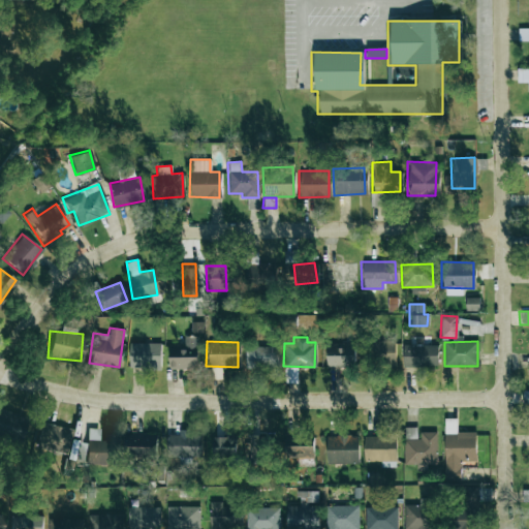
[(129,367),(159,368),(159,343),(129,343),(129,367)]
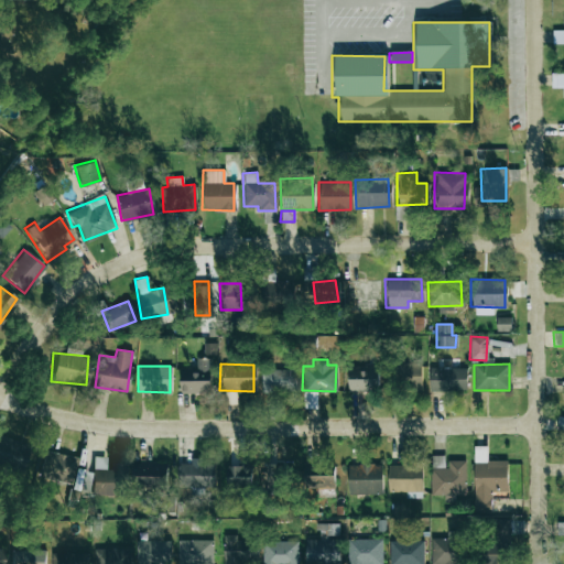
[(345,391),(377,391),(377,367),(357,367),(357,366),(345,366),(345,391)]
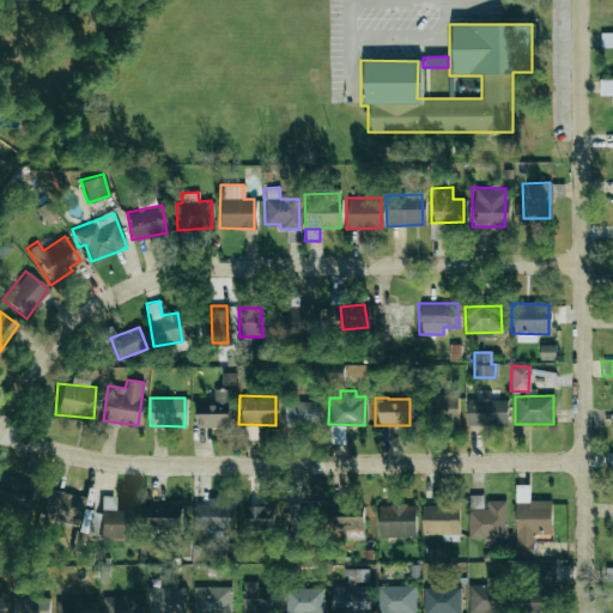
[(465,400),(466,425),(507,424),(505,399),(465,400)]
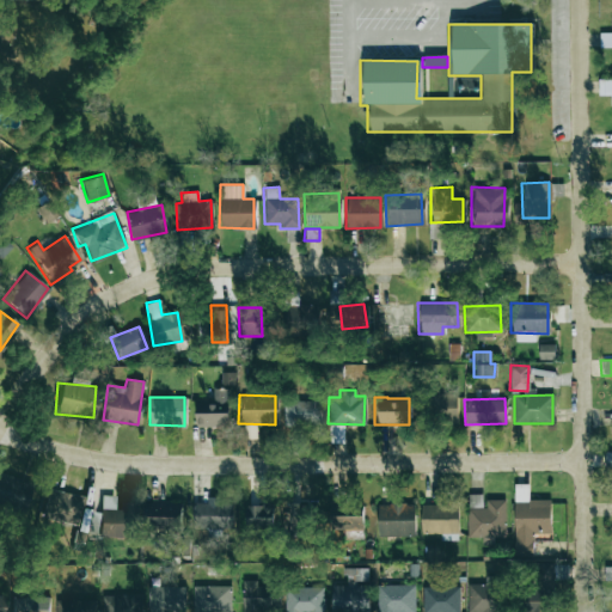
[(281,423),(320,424),(320,401),(282,401),(281,423)]
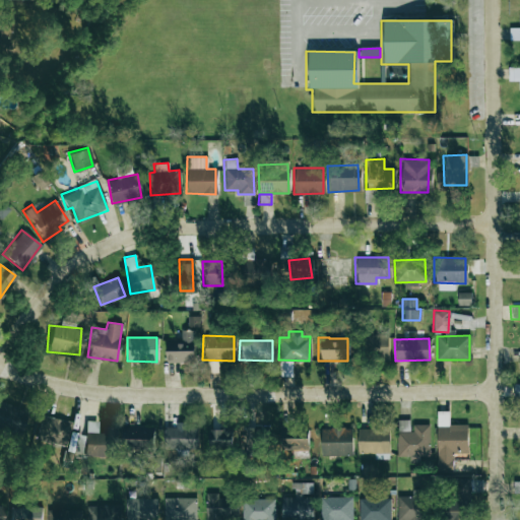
[(216,373),(217,362),(206,361),(206,373),(216,373)]
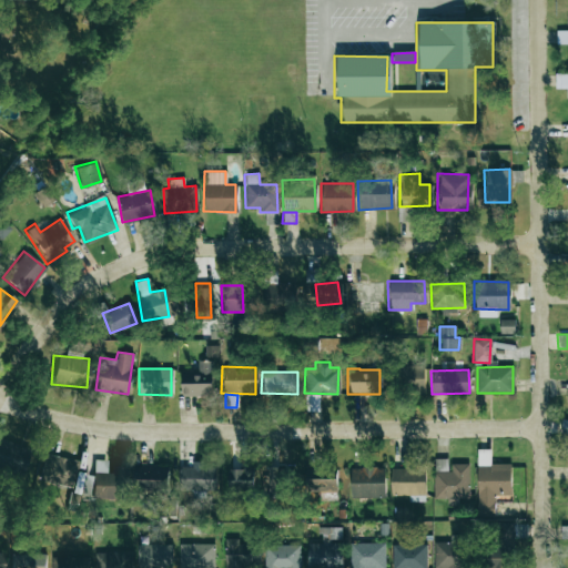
[(0,458),(3,459),(1,466),(17,470),(23,445),(0,438),(0,458)]
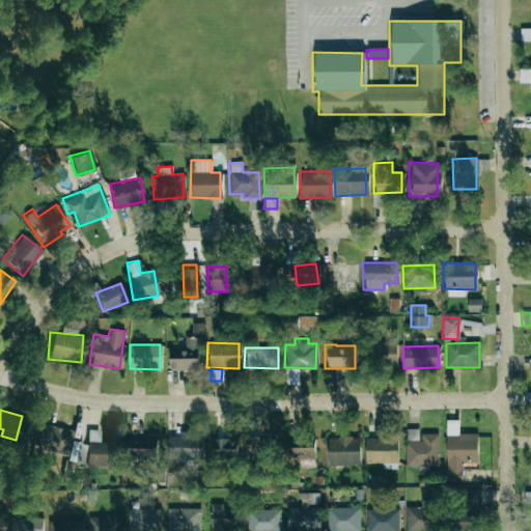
[(476,434),(457,434),(457,420),(445,419),(444,480),(460,481),(460,462),(476,463),(476,434)]
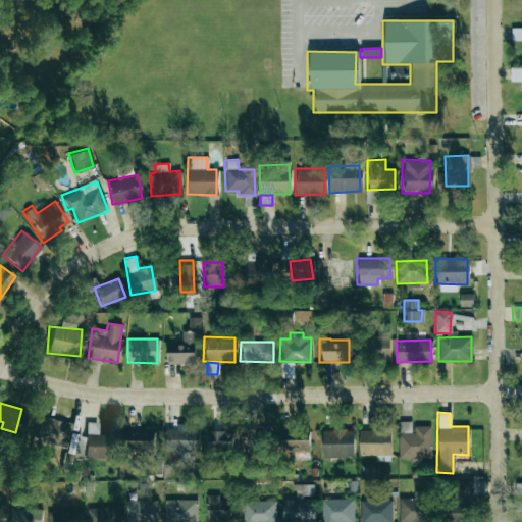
[(82,436),(68,434),(70,421),(38,417),(35,441),(63,446),(64,444),(73,446),(72,452),(80,454),(82,436)]
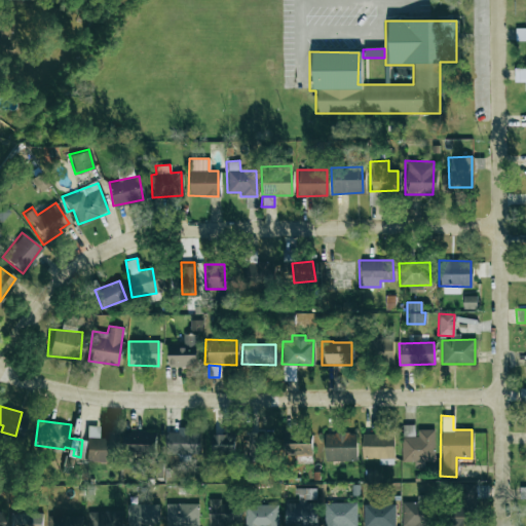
[(434,429),(415,429),(415,424),(402,424),(402,462),(413,462),(413,464),(433,464),(434,429)]
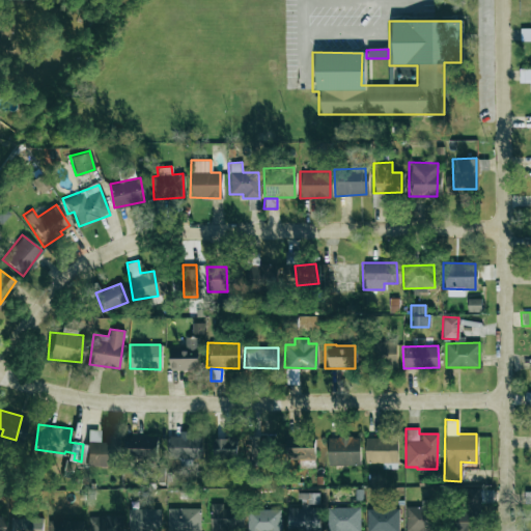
[(106,466),(106,442),(99,442),(100,429),(85,429),(84,466),(106,466)]
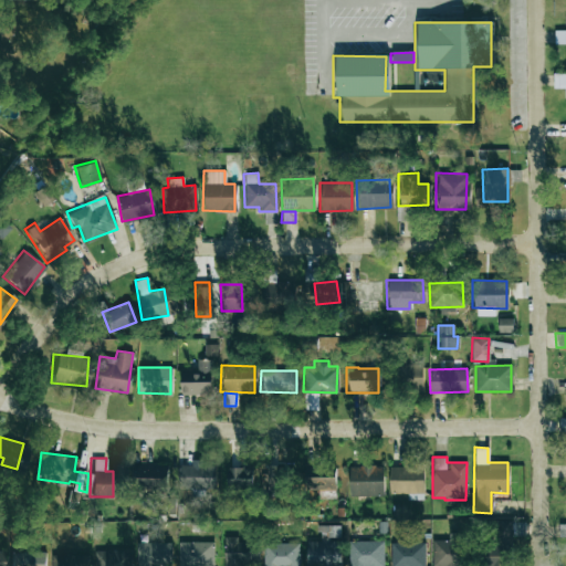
[(134,465),(135,489),(167,488),(166,464),(134,465)]
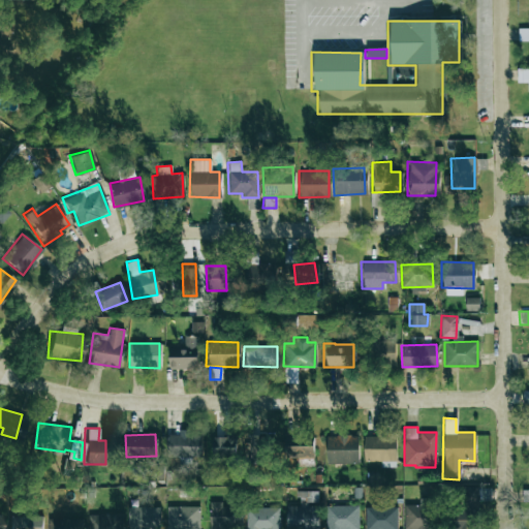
[(200,435),(165,434),(164,458),(199,459),(200,435)]
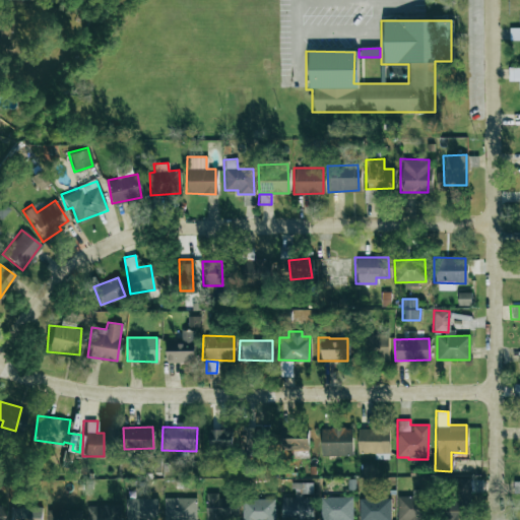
[(350,429),(319,428),(319,455),(350,456),(350,429)]
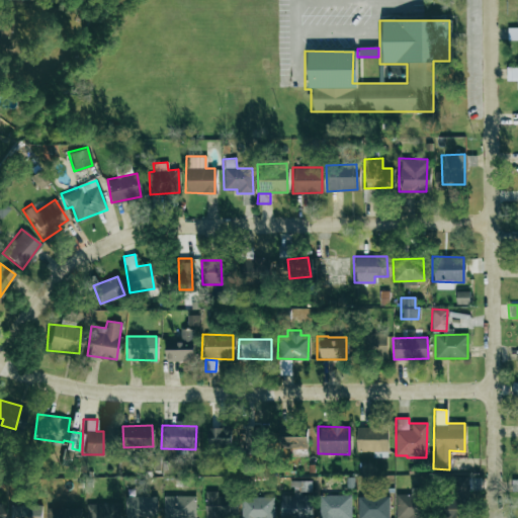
[(228,427),(204,427),(204,445),(228,444),(228,427)]
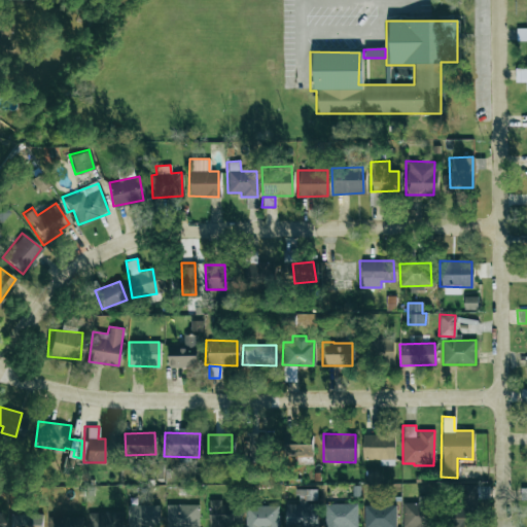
[(361,435),(360,459),(380,460),(380,465),(393,465),(394,435),(361,435)]
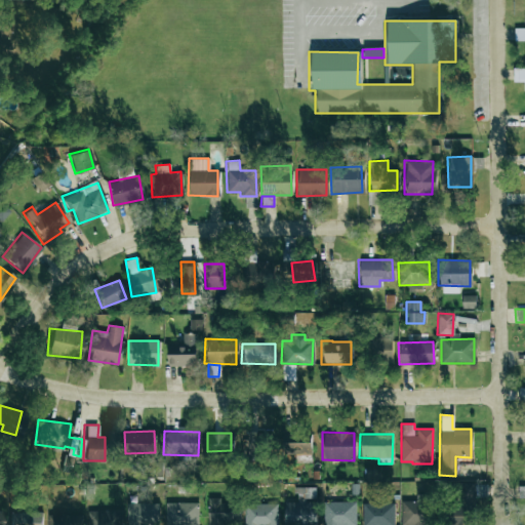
[(207,524),(232,524),(233,502),(219,502),(219,498),(207,497),(207,524)]
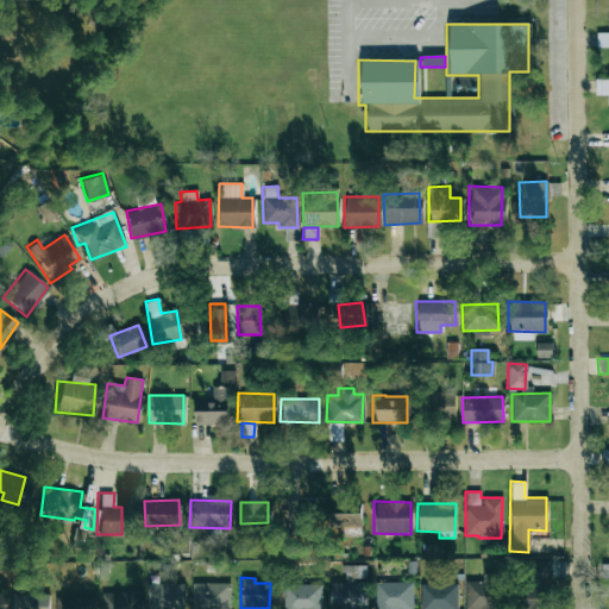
[(464,608),(490,608),(490,581),(464,582),(464,608)]
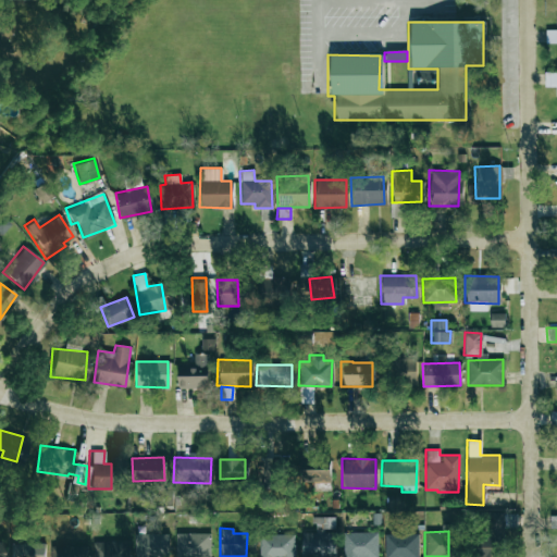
[(300,556),(333,556),(333,532),(300,533),(300,556)]
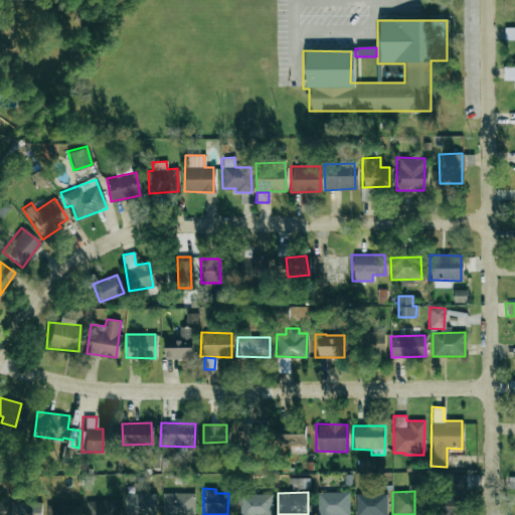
[(155,494),(125,493),(125,509),(154,510),(155,494)]
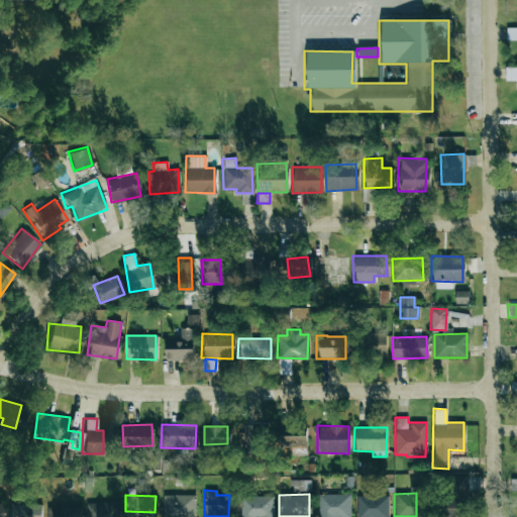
[(194,495),(162,496),(162,516),(164,516),(194,516),(194,495)]
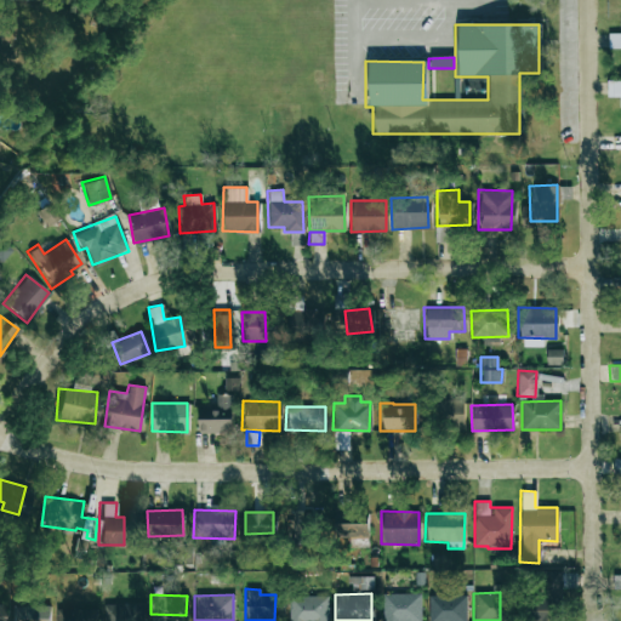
[(288,620),(324,620),(326,620),(328,596),(289,596),(288,620)]
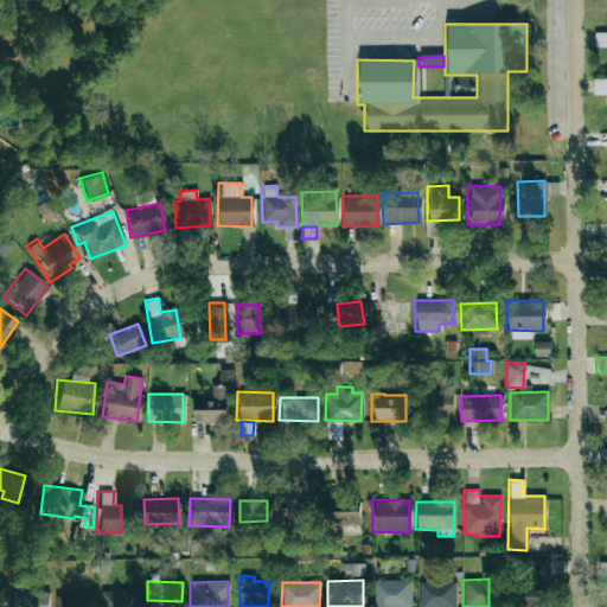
[(374,606),(410,606),(409,582),(372,583),(374,606)]
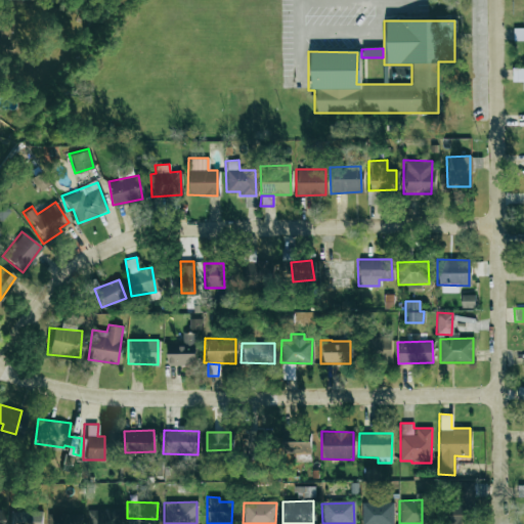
[(392,523),(393,503),(360,503),(359,523),(392,523)]
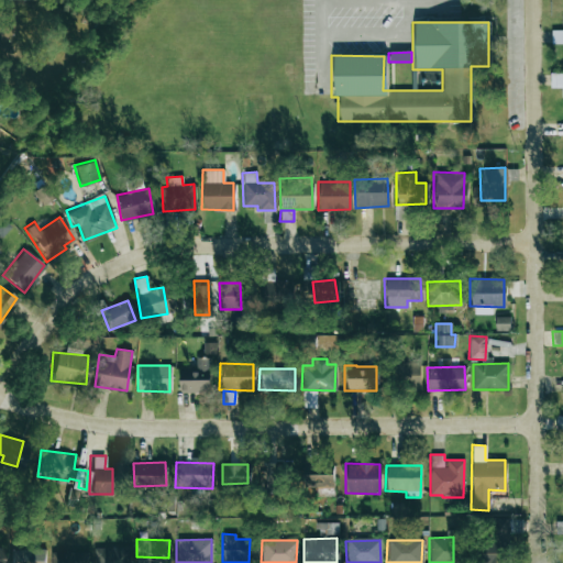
[(477,562),(501,562),(501,544),(477,544),(477,562)]
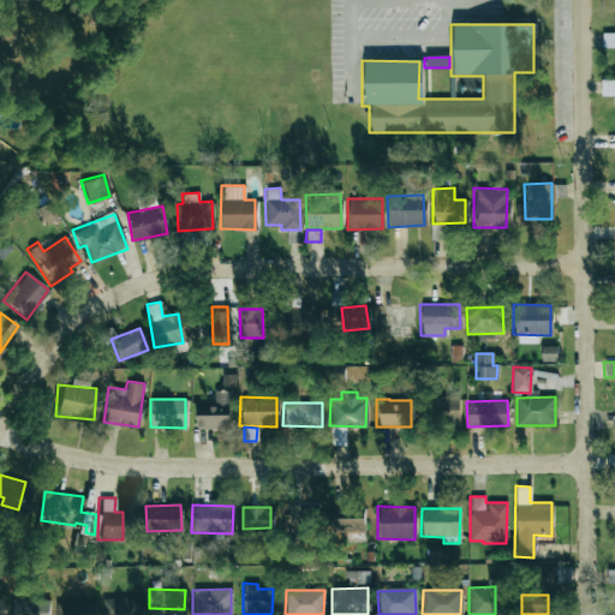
[(0,614),(48,614),(48,599),(13,598),(13,614),(12,614),(0,614)]
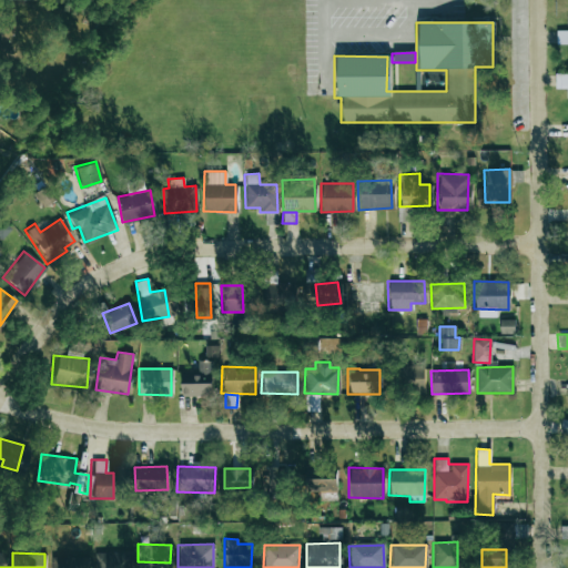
[(52,556),(51,567),(119,567),(130,567),(130,553),(93,553),(93,567),(89,567),(89,557),(52,556)]
